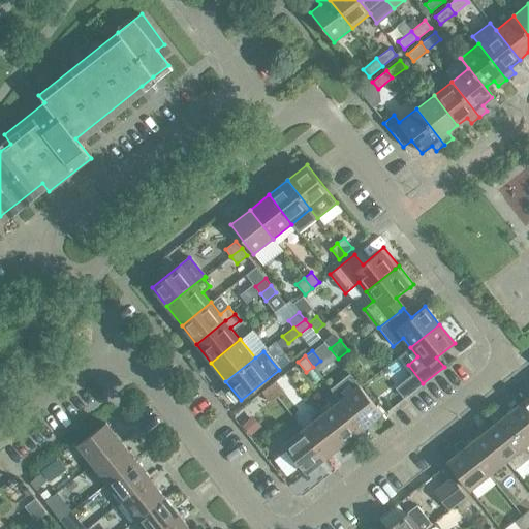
[(277,397),(284,392),(276,380),(269,386),(277,397)]
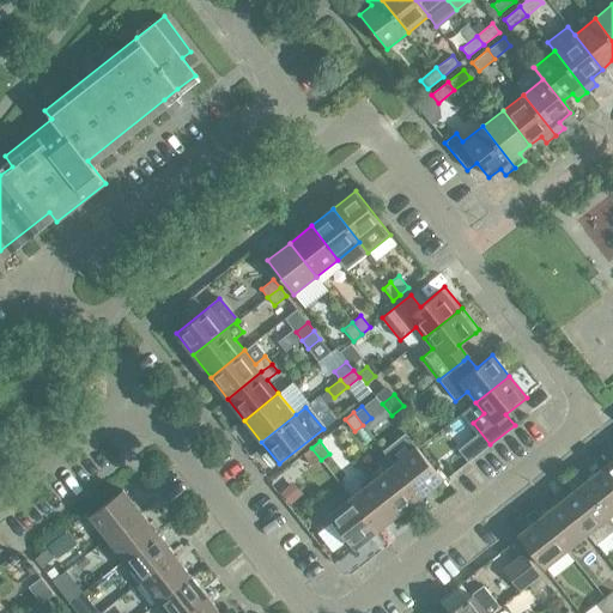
[(393,462),(419,497),(442,479),(416,445),(393,462)]
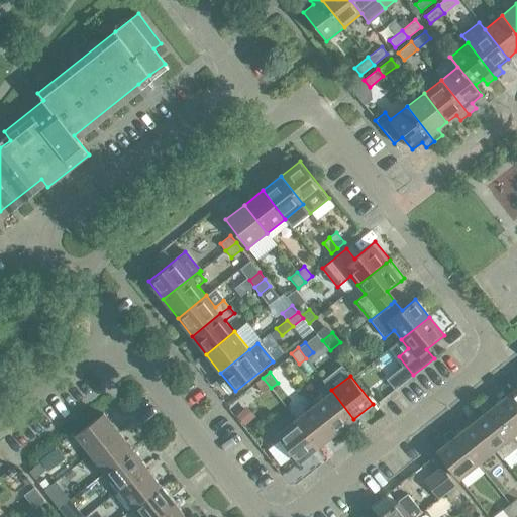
[(271,388),(263,378),(255,383),(264,394),(271,388)]
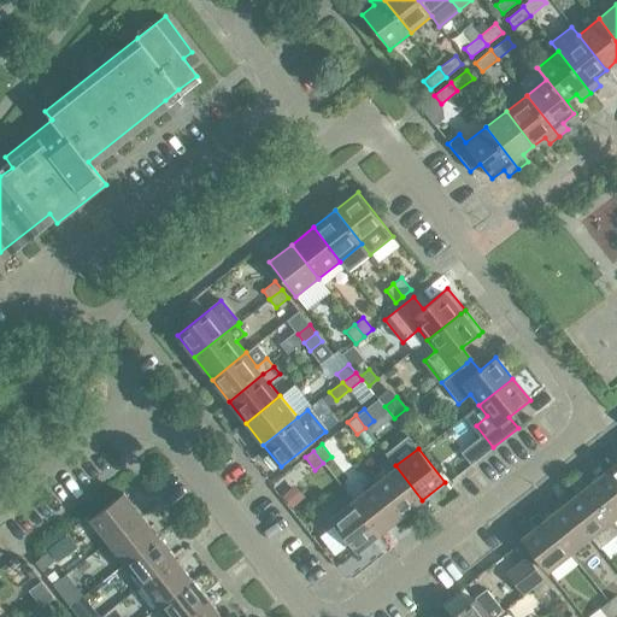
[(374,483),(400,517),(422,500),(395,465),(374,483)]
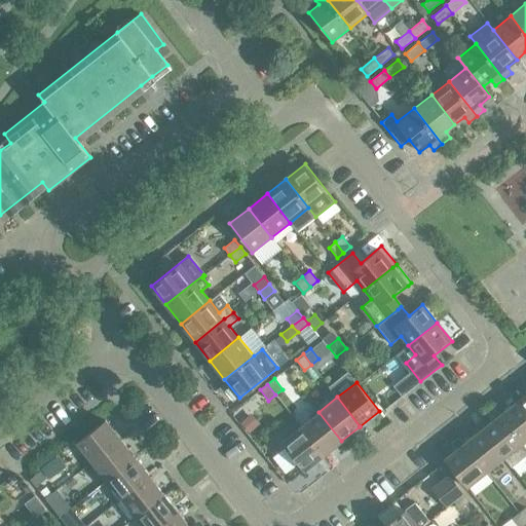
[(499,416),(522,445),(525,449),(525,411),(518,402),(499,416)]
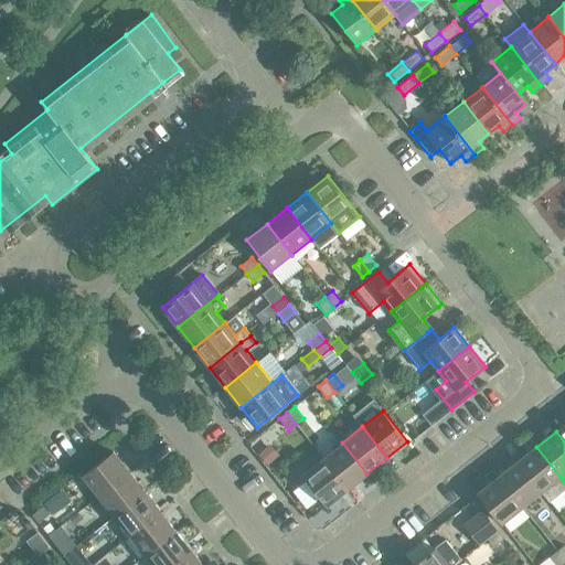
[(564,482),(561,478),(536,447),(531,439),(523,446),(529,454),(516,462),(542,493),(548,502),(564,489),(564,482)]
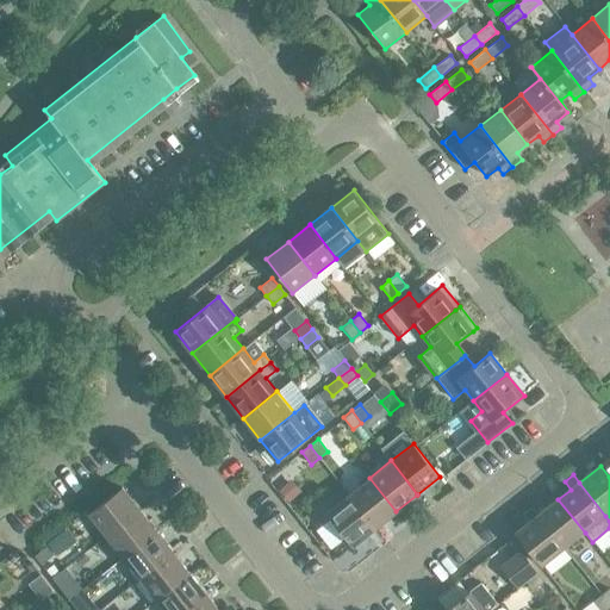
[(348,495),(374,528),(396,511),(369,478),(348,495)]
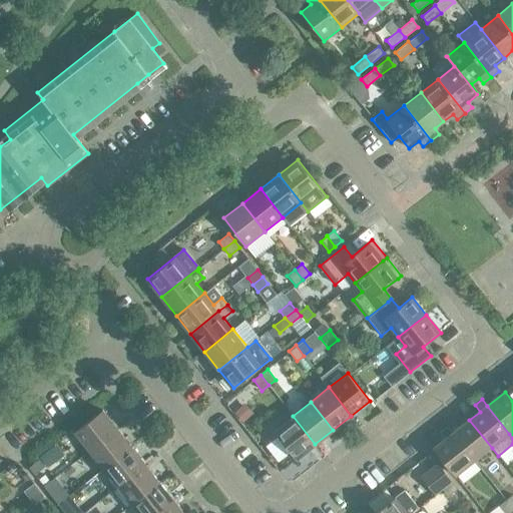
[(243,403),(233,412),(241,423),(252,415),(243,403)]
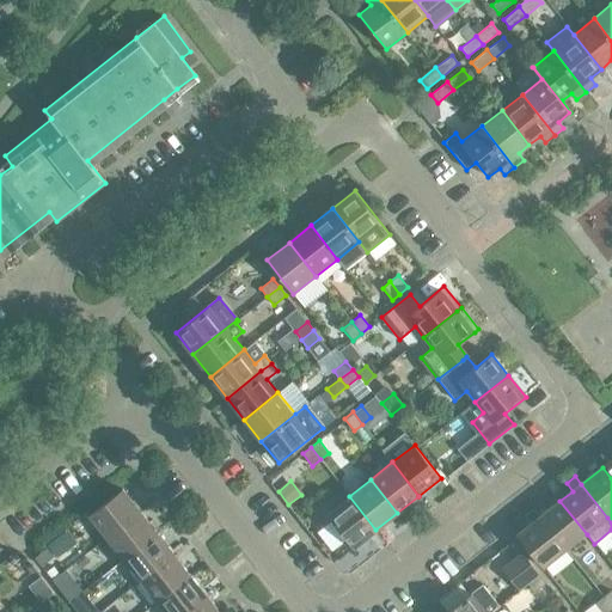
[(139,512),(122,489),(89,515),(105,538),(139,512)]
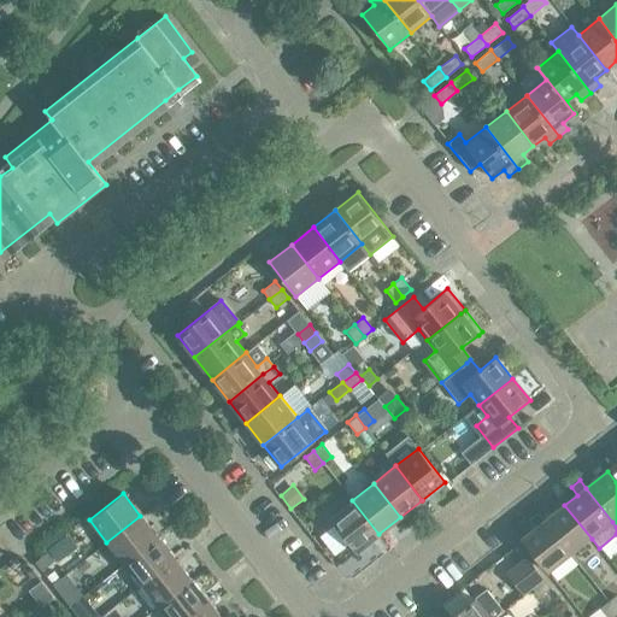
[(356,552),(357,552),(378,534),(352,500),(329,518),(356,552)]
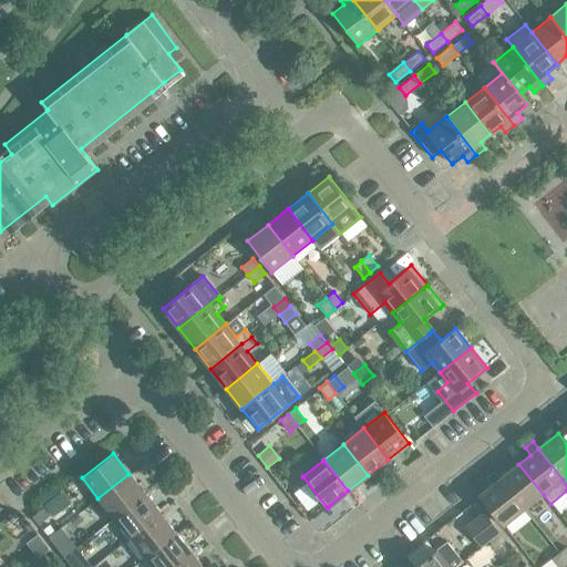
[(493,472),(524,511),(544,495),(518,464),(500,478),(494,471),(493,472)]
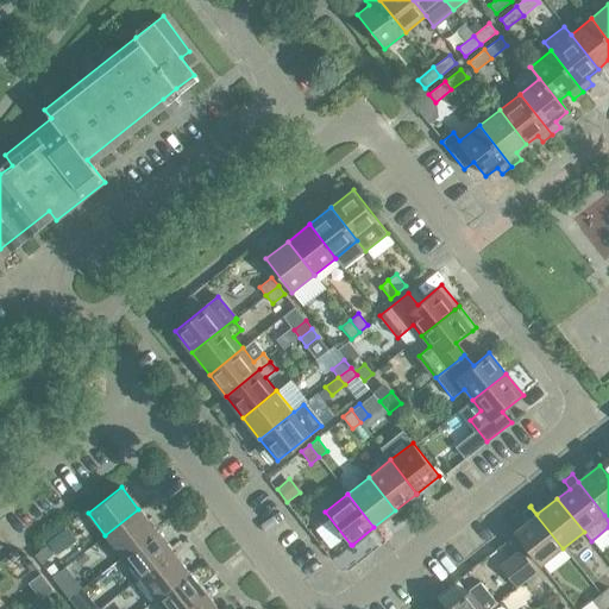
[(528,521),(515,532),(514,532),(540,565),(563,548),(529,507),(522,513),(528,521)]
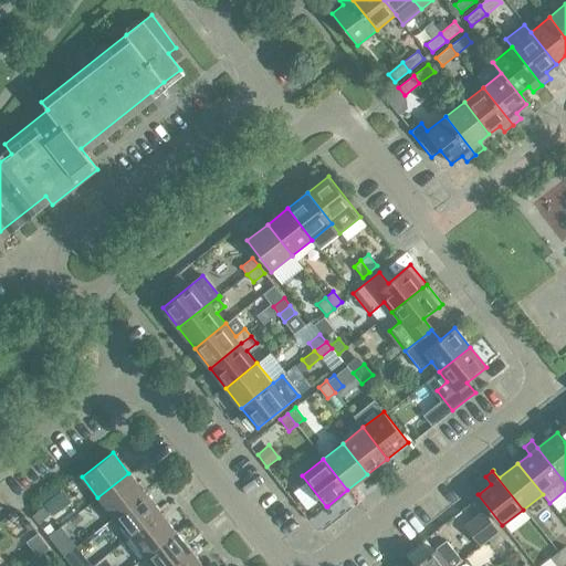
[(145,493),(128,473),(97,498),(113,517),(145,493)]
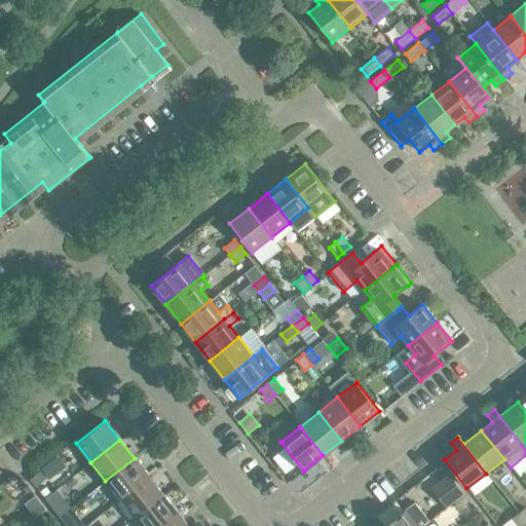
[(149,477),(135,458),(105,481),(120,499),(149,477)]
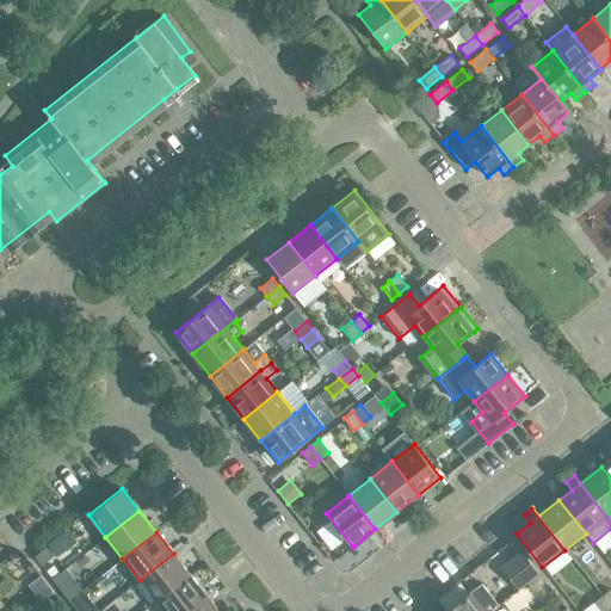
[(48,547),(35,556),(42,566),(54,556),(48,547)]
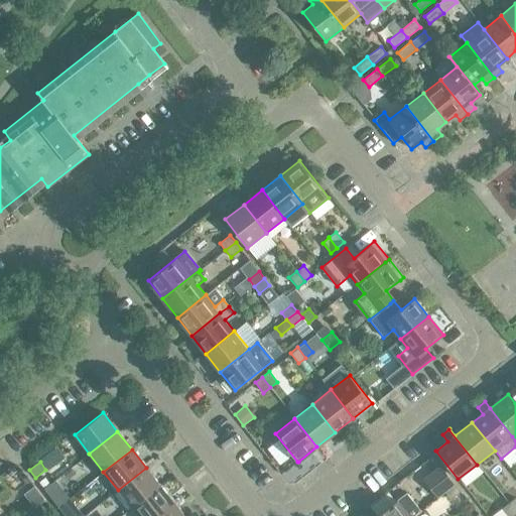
[(437,498),(444,492),(456,484),(440,466),(423,480),(437,498)]
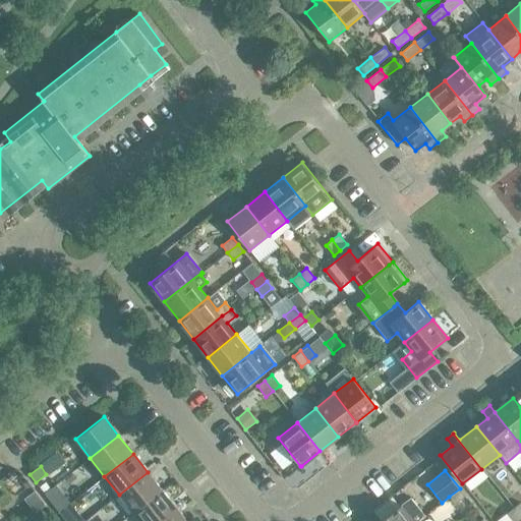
[(162,490),(148,472),(119,495),(133,513),(162,490)]
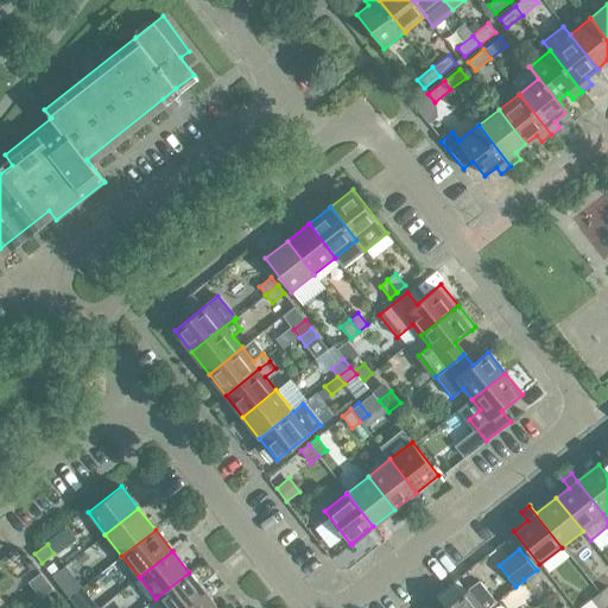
[(537,570),(524,580),(531,589),(543,578),(537,570)]
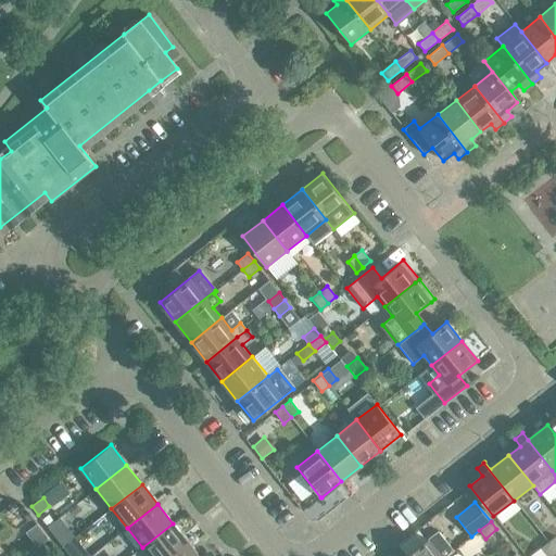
[(32,540),(42,531),(37,523),(25,532),(32,540)]
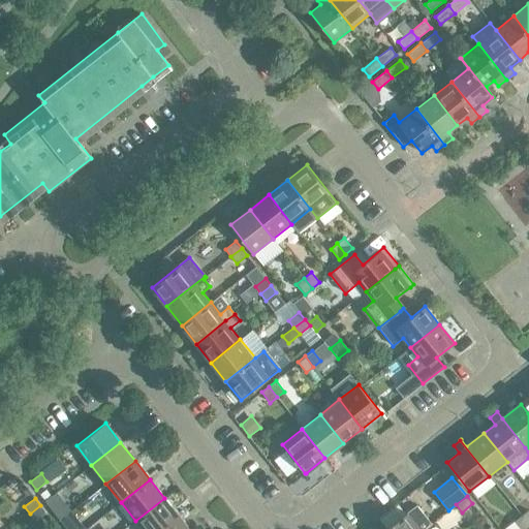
[(162,528),(179,517),(164,498),(135,521),(142,528),(162,528)]
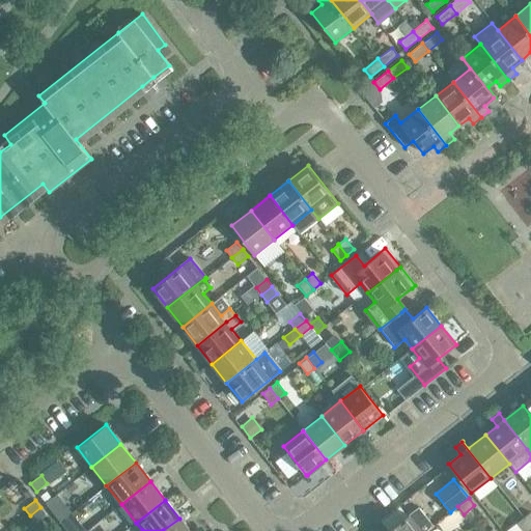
[(60,522),(71,513),(65,506),(55,514),(60,522)]
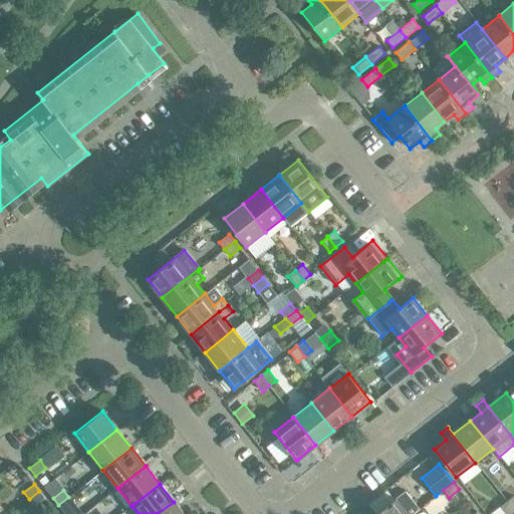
[(413,513),(420,509),(405,490),(373,513),(413,513)]
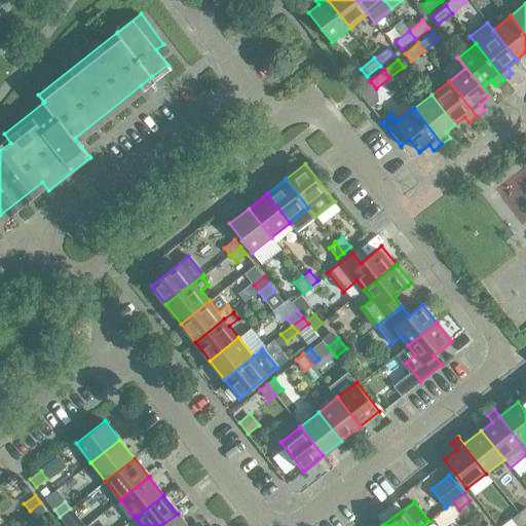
[(40,502),(30,511),(35,518),(46,510),(40,502)]
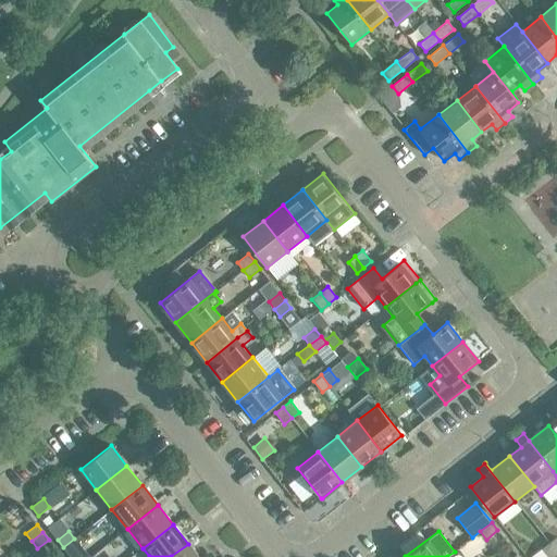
[(63,547),(69,555),(81,546),(74,539),(63,547)]
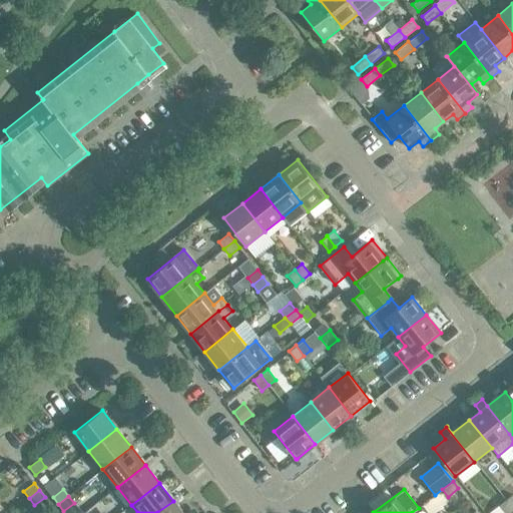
[(183,512),(173,501),(157,512),(183,512)]
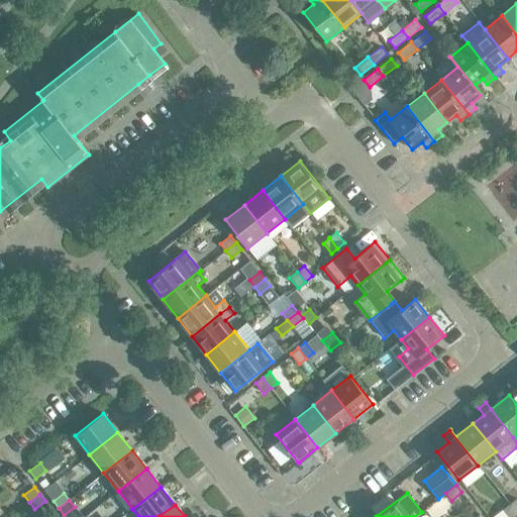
[(514,516),(516,515),(516,513),(510,505),(503,510),(508,516),(514,516)]
